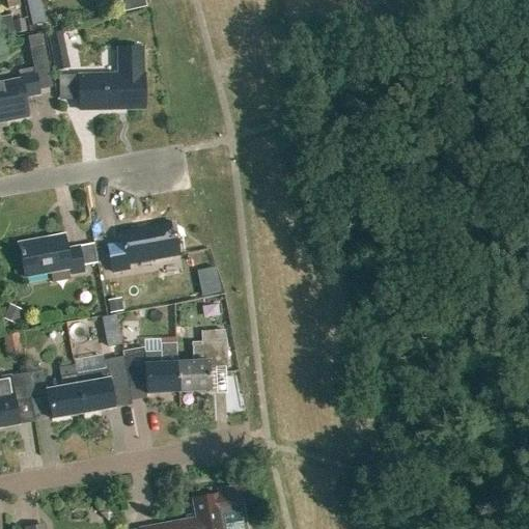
[(122,0),(126,10),(147,5),(146,0),(122,0)]
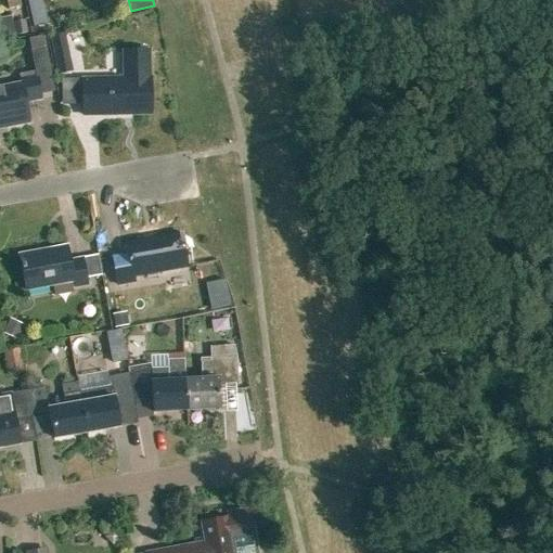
[(11,17),(0,18),(0,29),(1,35),(14,31),(11,17)]
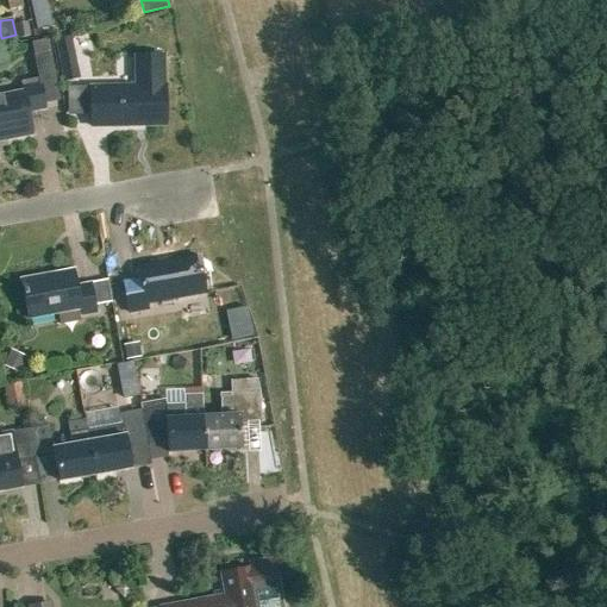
[(30,35),(27,20),(16,23),(19,37),(30,35)]
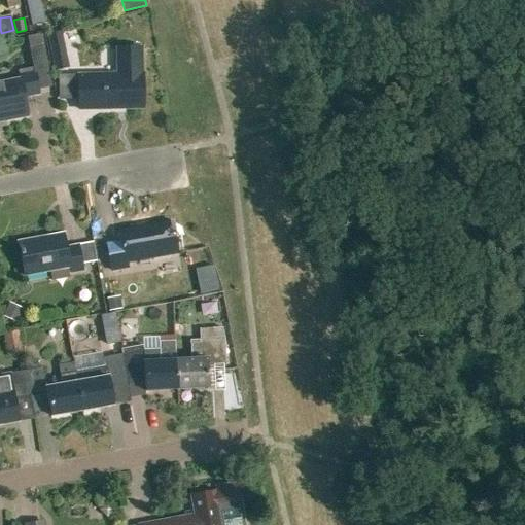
[(65,31),(49,33),(57,72),(72,69),(65,31)]
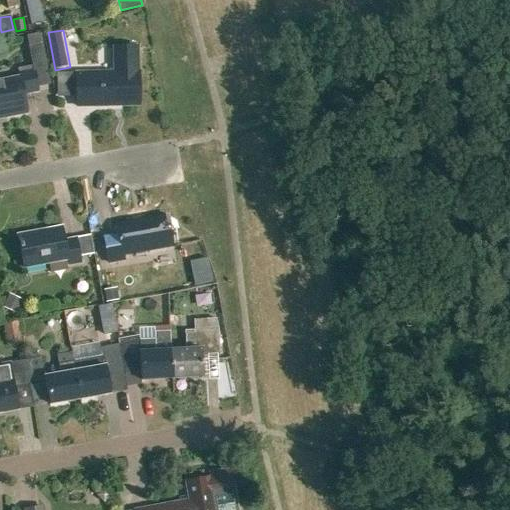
[(0,116),(29,111),(25,92),(39,90),(39,86),(50,84),(41,33),(28,35),(33,65),(20,68),(22,76),(0,79),(0,116)]
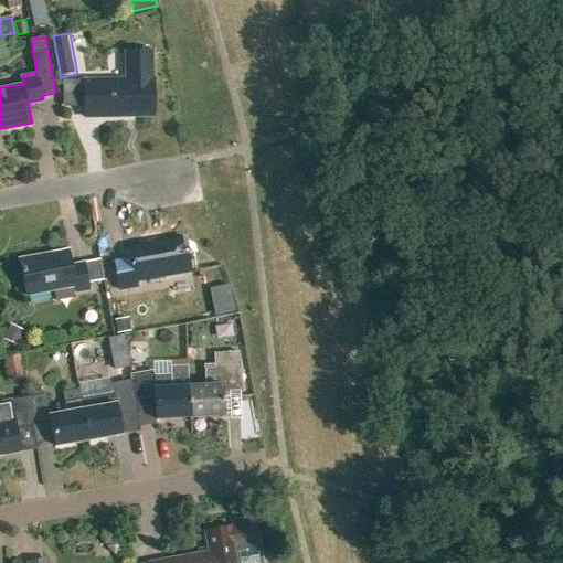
[(86,80),(86,116),(155,114),(153,77),(152,51),(127,51),(128,78),(86,80)]
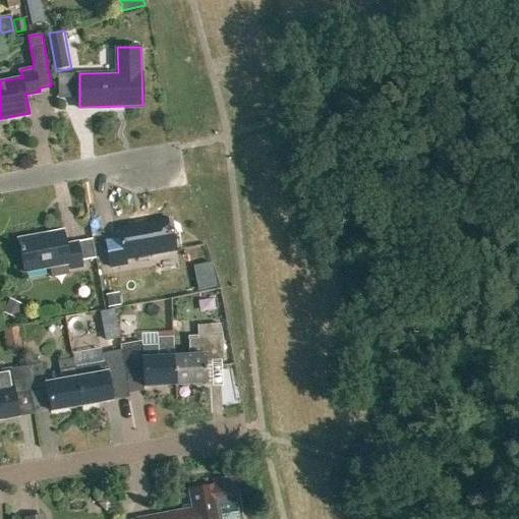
[(120,227),(122,237),(107,239),(111,266),(128,263),(127,257),(178,248),(172,218),(120,227)]
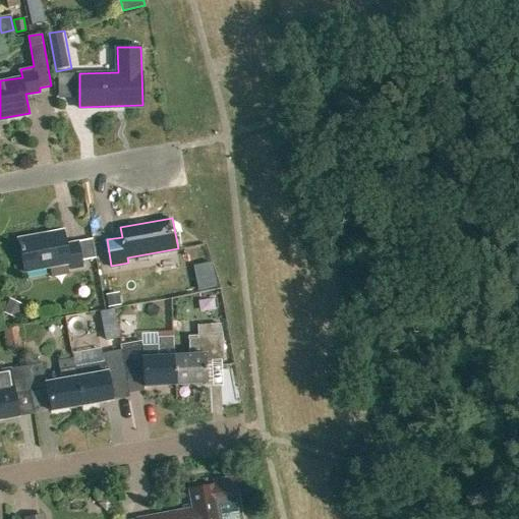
[(25,271),(70,263),(71,269),(84,266),(79,241),(67,244),(64,230),(19,238),(25,271)]
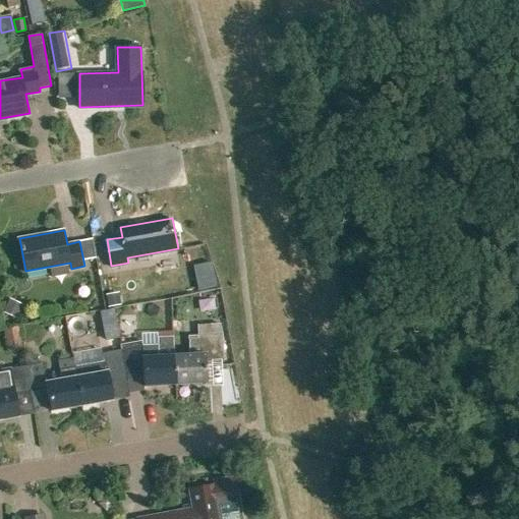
[(10,299),(5,310),(16,315),(21,304),(10,299)]
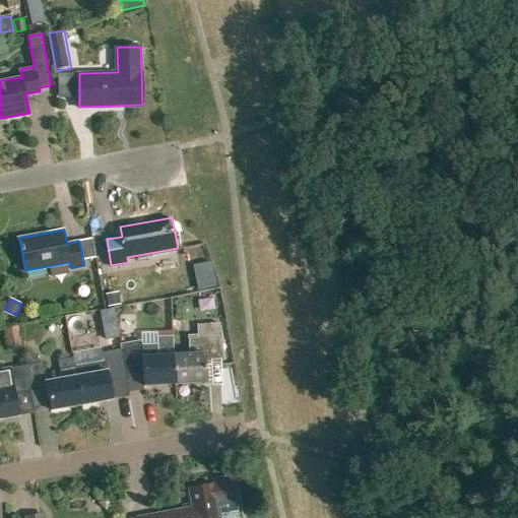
[(118,333),(114,307),(103,309),(106,334),(118,333)]
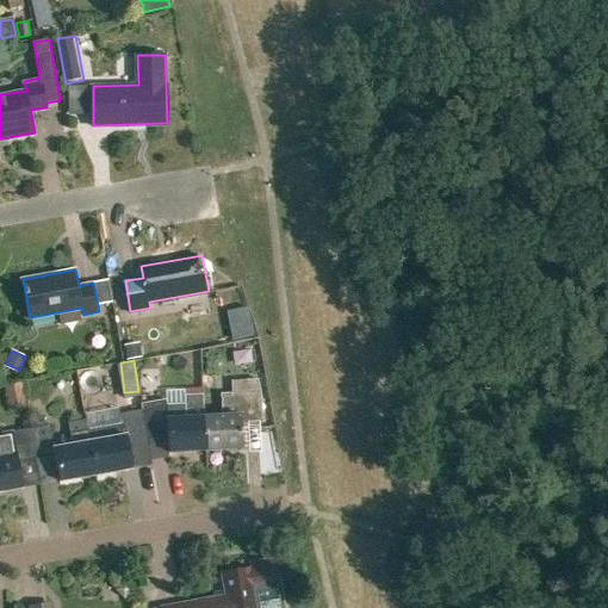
[(205,415),(206,450),(243,446),(242,423),(264,421),(260,377),(231,379),(233,391),(221,391),(223,414),(205,415)]
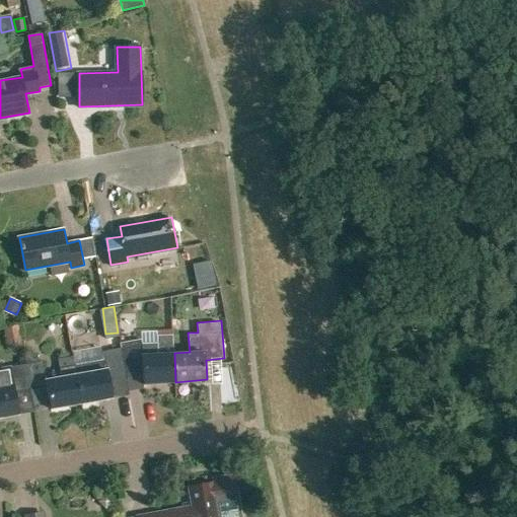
[(22,346),(19,325),(3,327),(6,348),(22,346)]
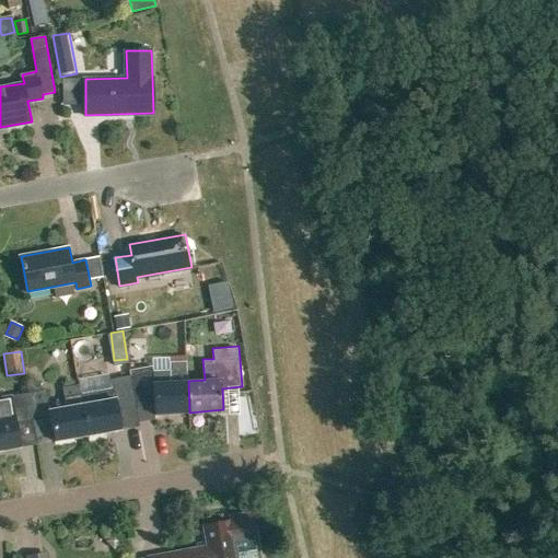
[(130,374),(136,405),(155,402),(157,415),(189,413),(188,381),(187,381),(186,360),(171,361),(171,370),(153,370),(153,365),(130,369),(131,374),(130,374)]
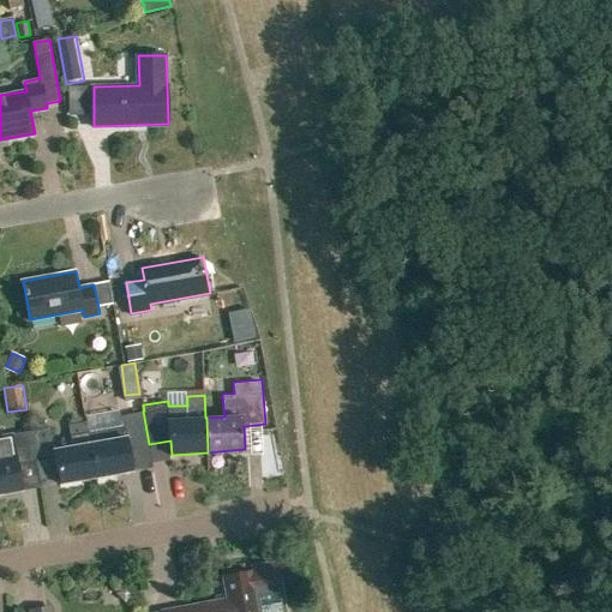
[(90,432),(99,480),(130,474),(124,444),(148,439),(143,411),(121,415),(123,426),(90,432)]
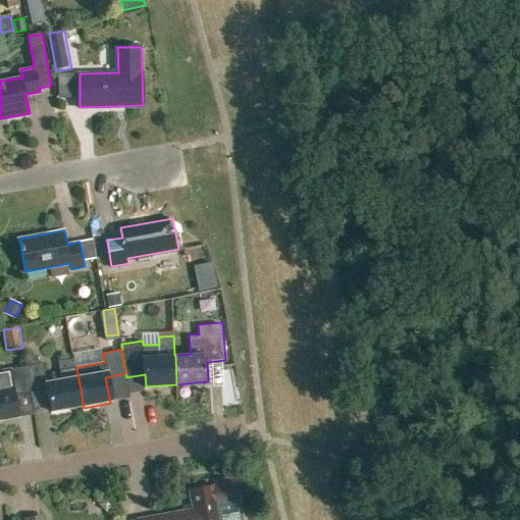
[(32,390),(36,412),(48,410),(49,414),(84,408),(76,367),(74,367),(73,358),(59,360),(62,379),(45,382),(42,364),(40,364),(38,354),(26,356),(28,366),(32,390)]
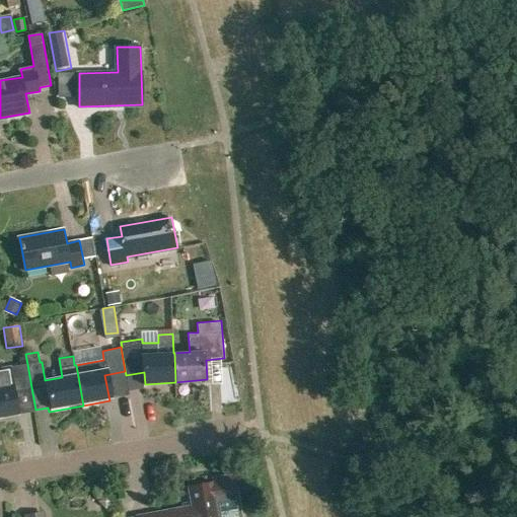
[(0,420),(15,418),(11,391),(31,387),(27,364),(0,369),(0,420)]
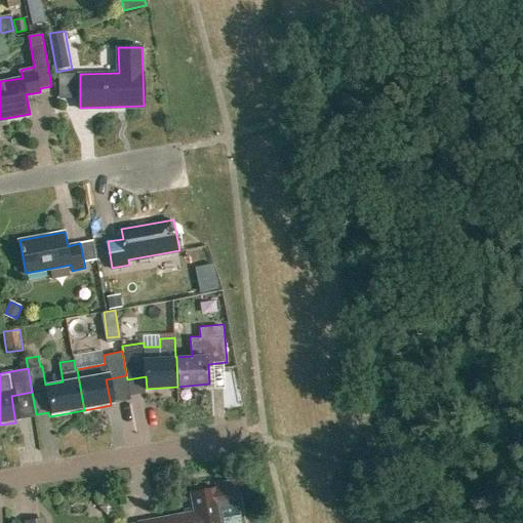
[(216,487),(215,487),(192,491),(195,511),(138,521),(138,522),(222,522),(219,508),(245,504),(241,479),(215,483),(215,485),(216,487)]
